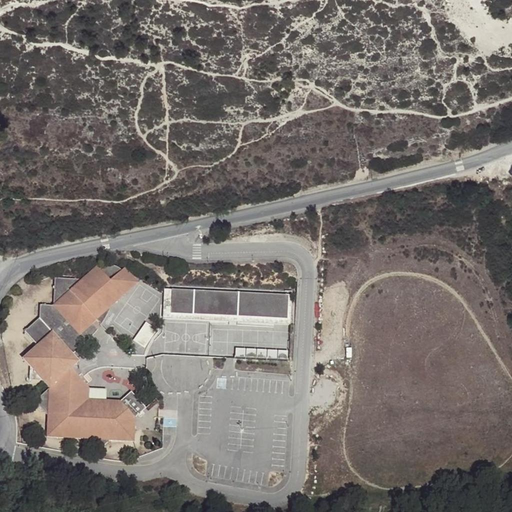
[(95,262),(81,274),(53,271),(51,301),(36,299),(35,312),(20,325),(33,339),(18,354),(41,383),(26,396),(38,412),(35,433),(84,437),(91,445),(98,440),(123,441),(126,417),(137,408),(122,390),(112,400),(97,398),(96,406),(78,404),(80,387),(65,364),(68,361),(69,355),(66,351),(92,325),(88,319),(84,313),(88,310),(93,315),(97,321),(107,307),(106,306),(136,280),(124,265),(121,267),(118,264),(116,263),(115,262),(113,261),(111,260),(109,260),(106,260),(104,261),(102,262),(100,263),(98,265),(95,262)]
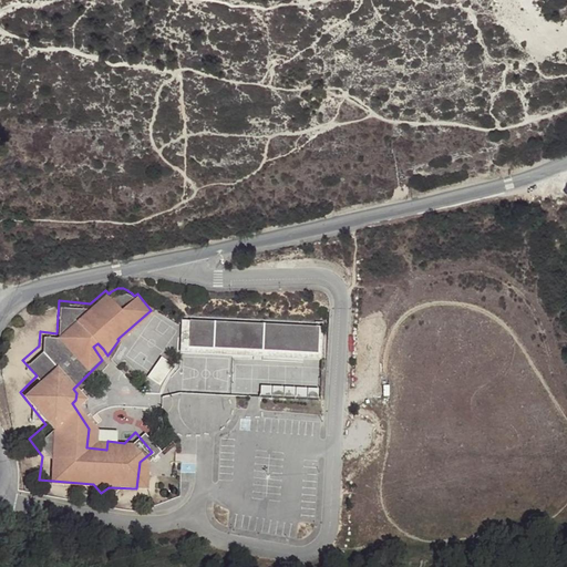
[(188,347),(191,320),(182,319),(181,352),(322,359),(323,327),(320,326),(319,353),(188,347)]
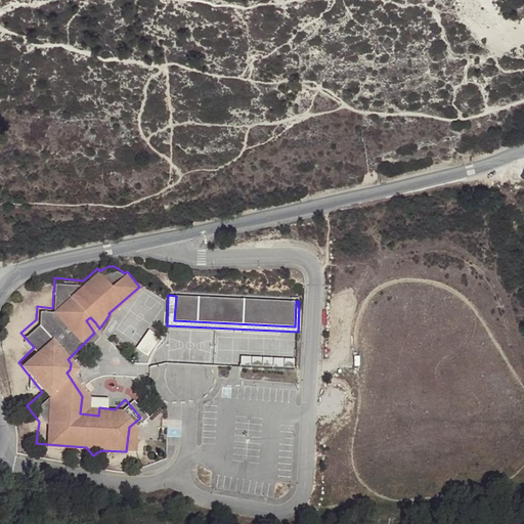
[(296,301),(176,296),(174,320),(295,326),(296,301)]
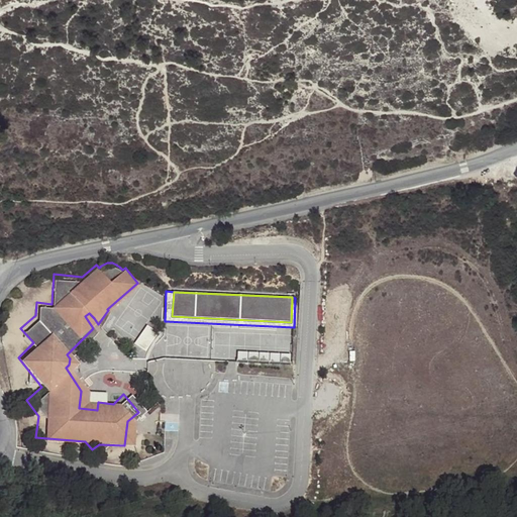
[(89,322),(94,318),(89,313),(85,316),(89,322)]
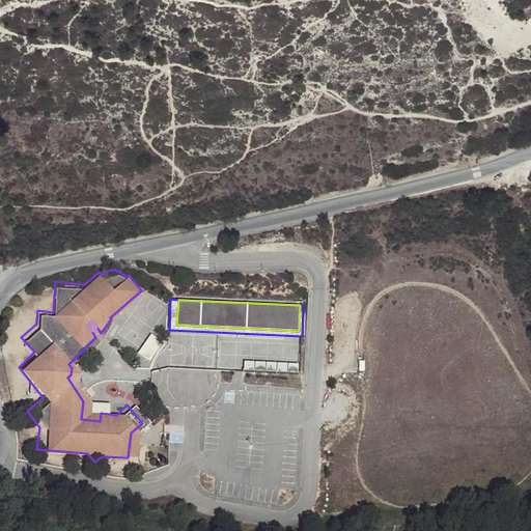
[(163,342),(151,335),(137,355),(148,363),(163,342)]
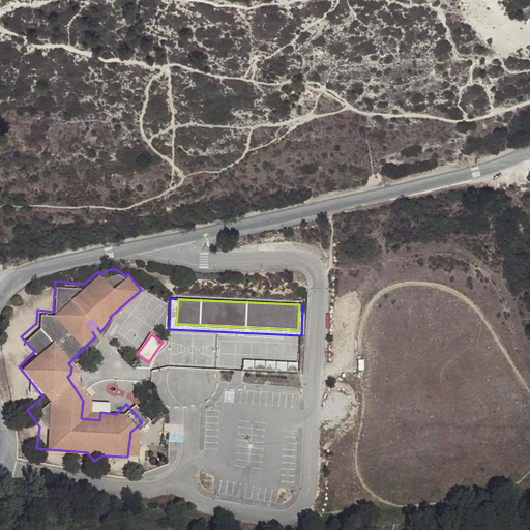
[(101,404),(83,401),(81,418),(99,420),(100,412),(101,404)]
